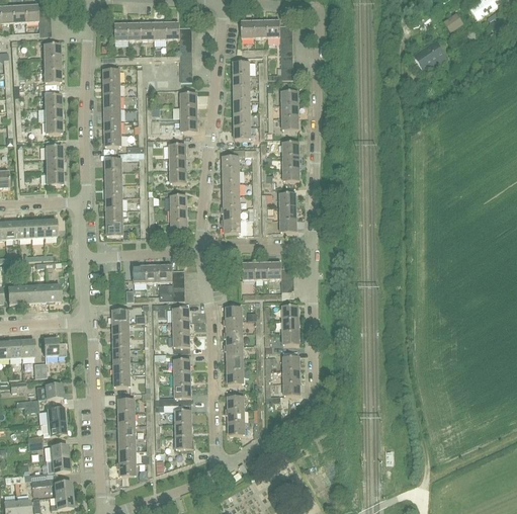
[(475,0),(466,5),(476,19),(502,2),(500,0),(475,0)]
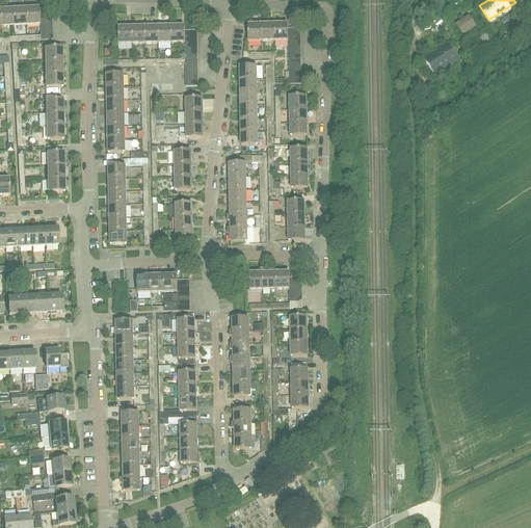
[(11,23),(10,6),(4,6),(4,4),(0,3),(0,23),(11,23)]
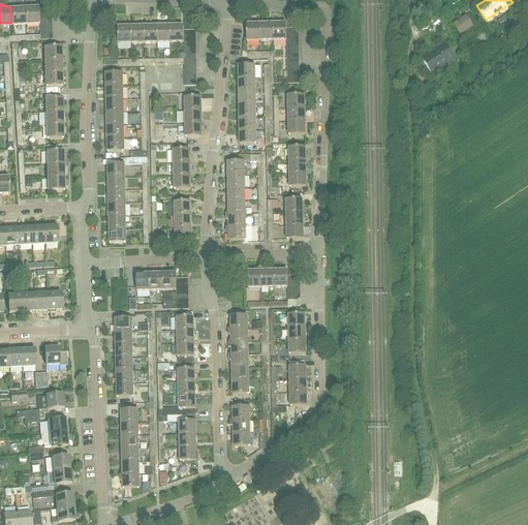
[(37,5),(37,4),(24,5),(25,22),(38,22),(37,18),(37,11),(37,5)]
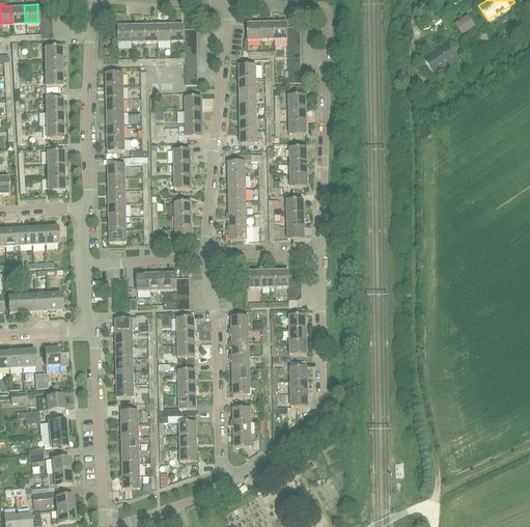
[(25,22),(24,5),(10,6),(11,23),(25,22)]
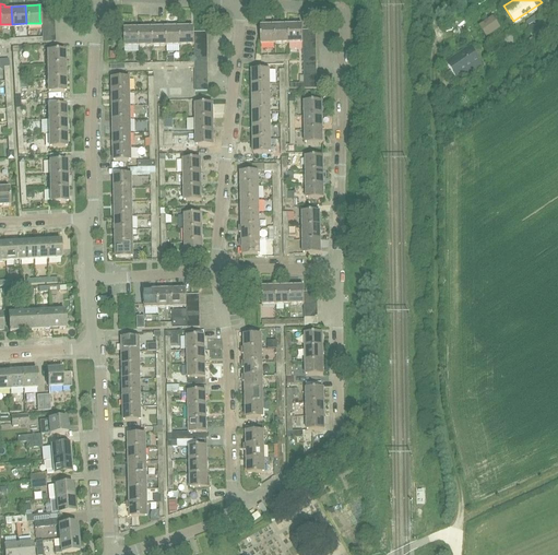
[(482,16),(488,26),(500,19),(493,9),(482,16)]
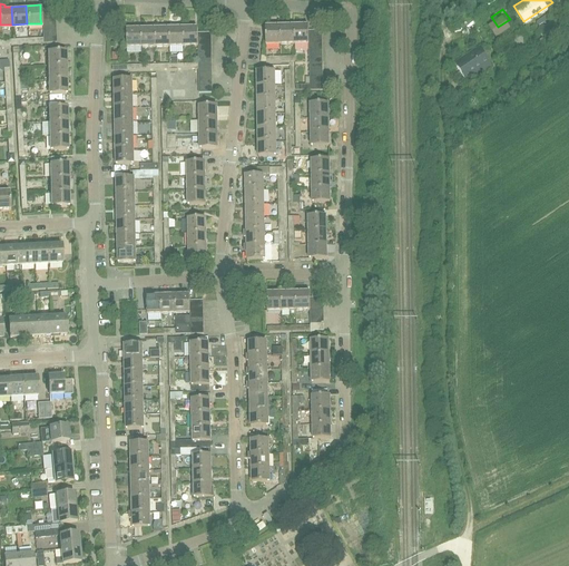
[(307,21),(293,22),(293,40),(307,40),(307,33),(306,27),(307,27),(307,21)]
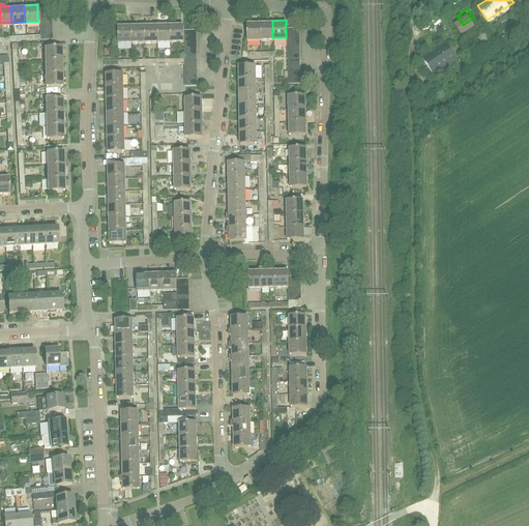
[(246,38),(259,37),(259,21),(245,21),(246,38)]
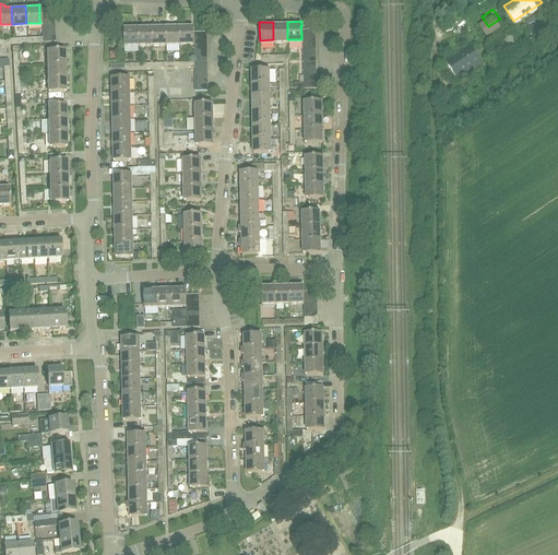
[(273,22),(273,39),(287,39),(287,22),(273,22)]
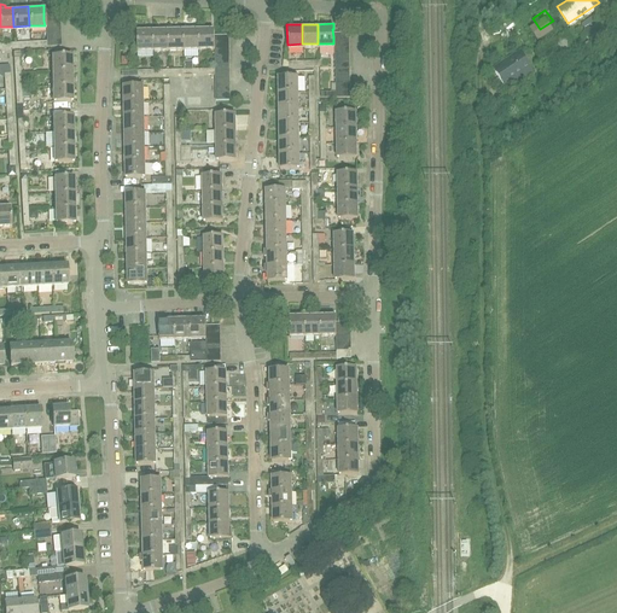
[(152,47),(167,47),(167,27),(151,28),(152,47)]
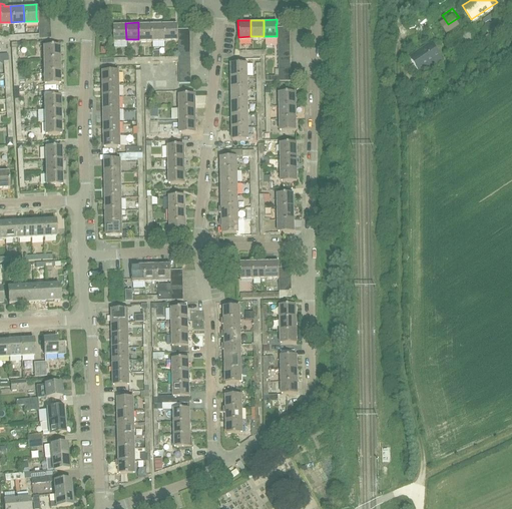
[(138,22),(138,39),(151,38),(151,22),(138,22)]
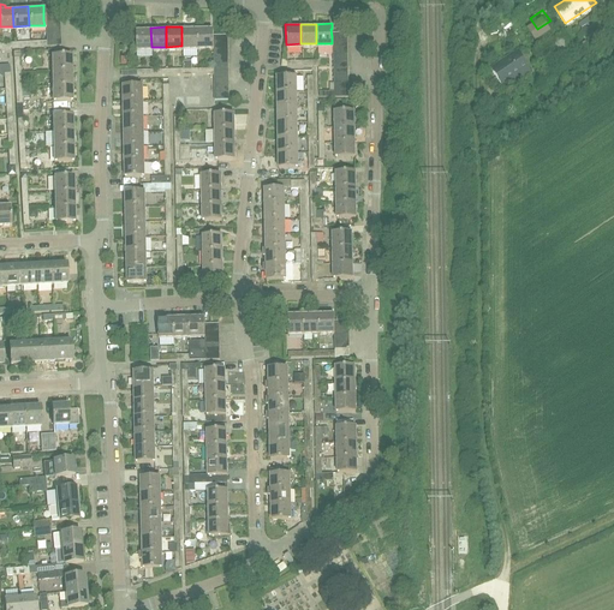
[(182,46),(197,46),(196,27),(182,27),(182,46)]
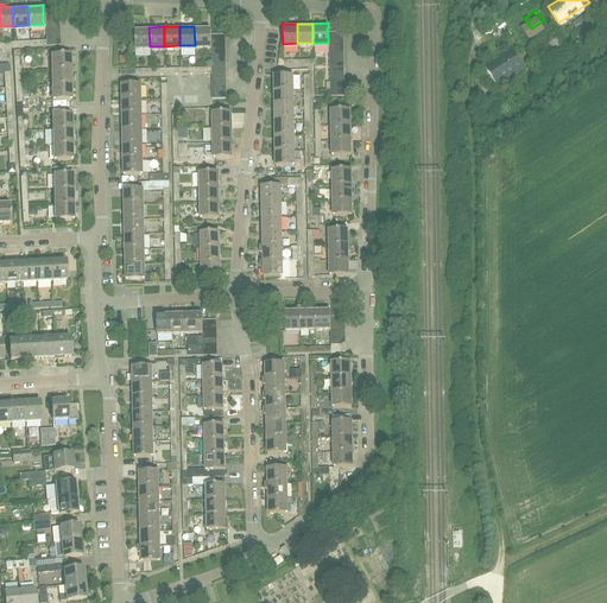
[(195,45),(209,45),(209,38),(209,32),(209,26),(194,26),(195,45)]
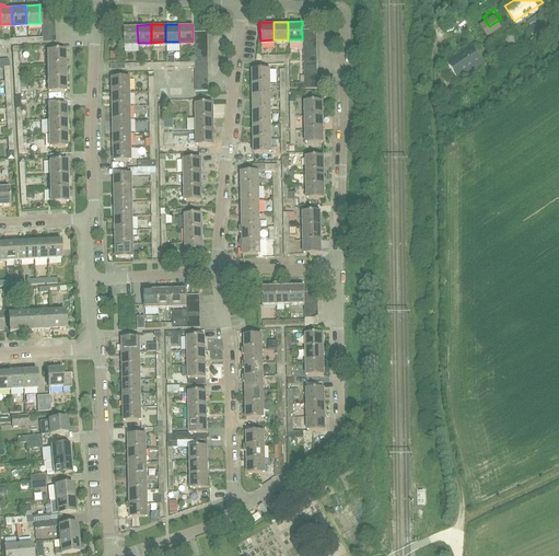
[(496,47),(521,31),(516,24),(491,41),(496,47)]
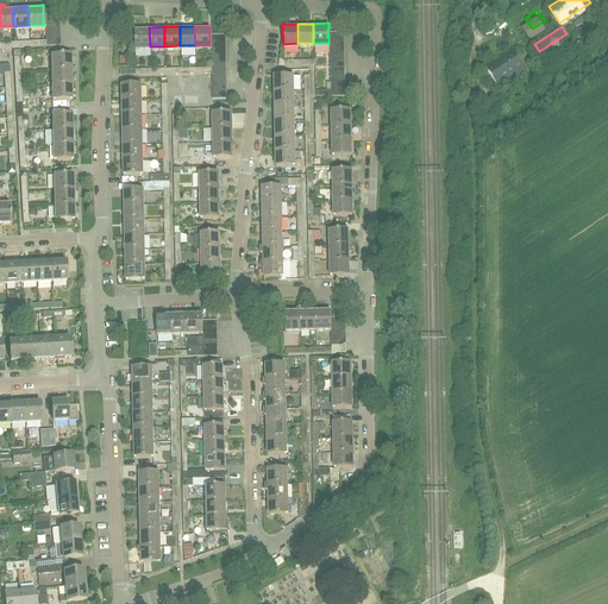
[(150,46),(149,27),(135,27),(135,46),(150,46)]
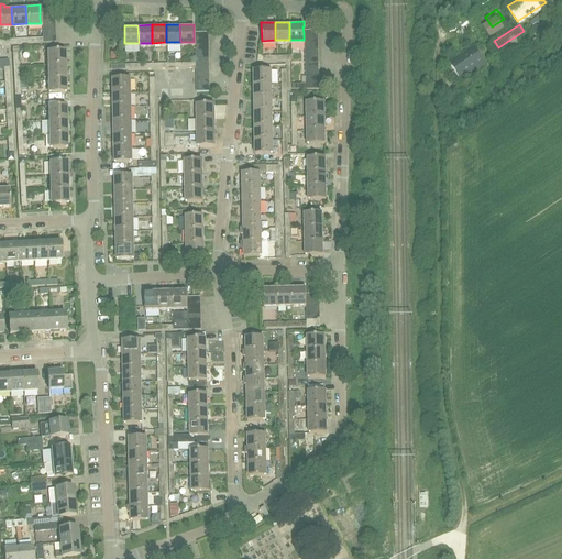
[(472,41),(447,58),(460,77),(467,72),(466,70),(470,68),(471,70),(485,61),(472,41)]
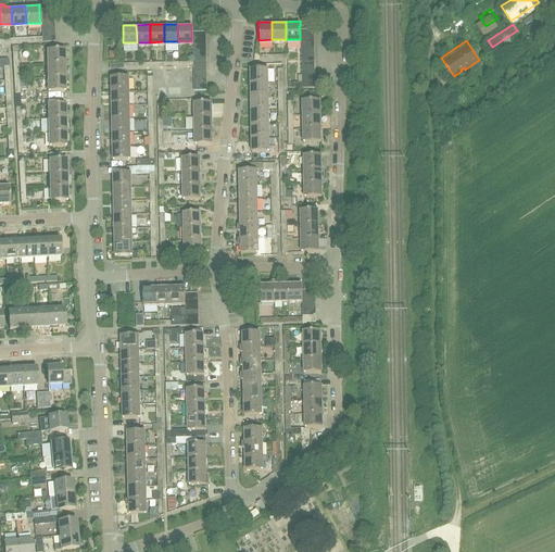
[(273,51),(272,51),(273,57),(287,57),(287,51),(287,46),(280,46),(280,47),(273,47),(273,51)]
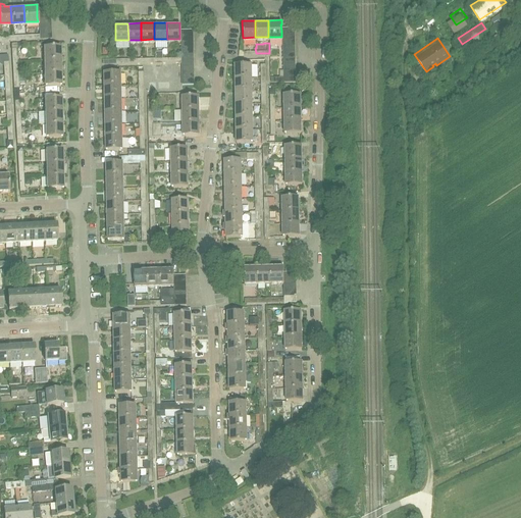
[(43,57),(59,56),(59,44),(43,44),(43,57)]
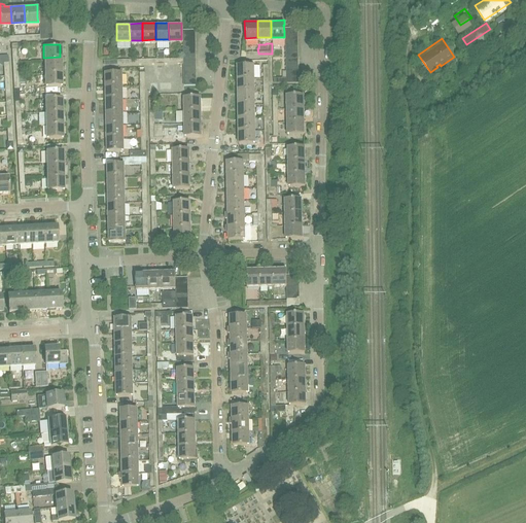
[(155,61),(169,60),(169,56),(163,56),(163,48),(156,49),(156,56),(155,56),(155,61)]
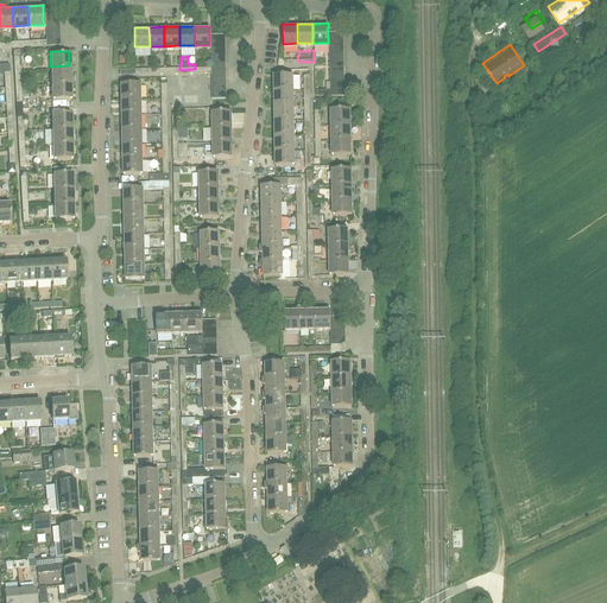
[(69,65),(50,67),(50,82),(69,81),(69,65)]
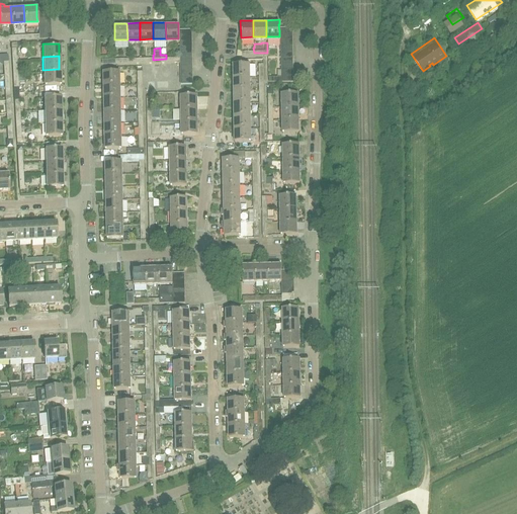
[(233,74),(249,74),(249,61),(233,61),(233,74)]
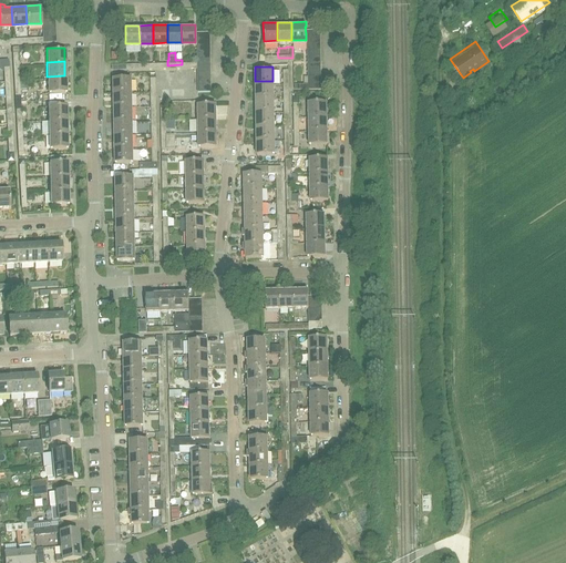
[(13,74),(13,86),(19,86),(19,85),(26,85),(24,78),(19,78),(18,74),(13,74)]
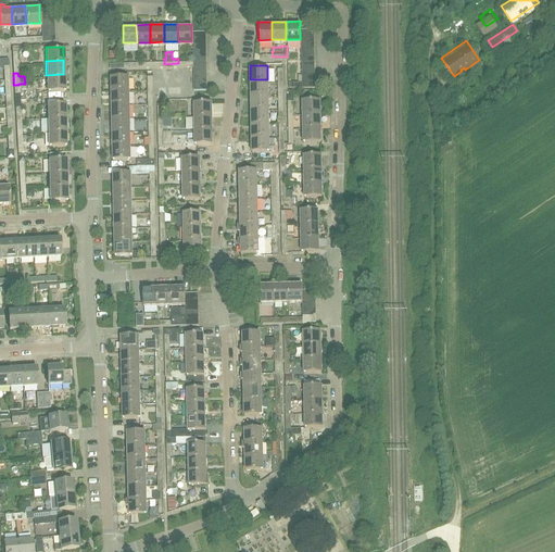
[(110,87),(128,87),(127,73),(110,74),(110,87)]
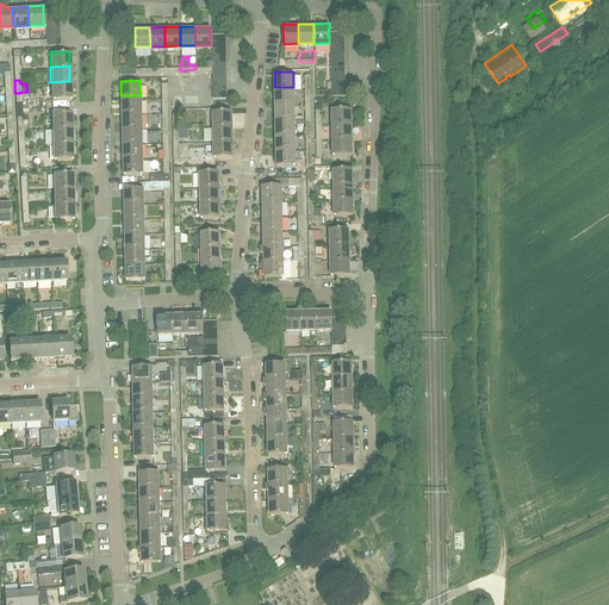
[(72,82),(69,82),(69,81),(50,82),(50,97),(70,97),(70,89),(72,89),(72,82)]
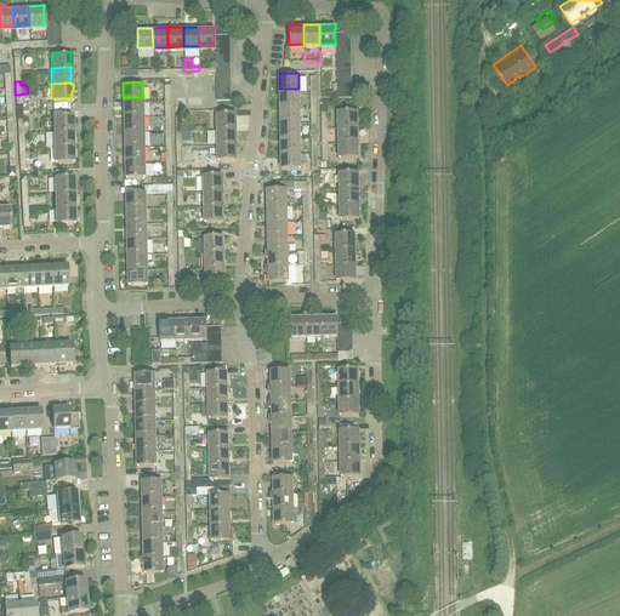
[(299,89),(279,89),(279,104),(299,103),(299,89)]
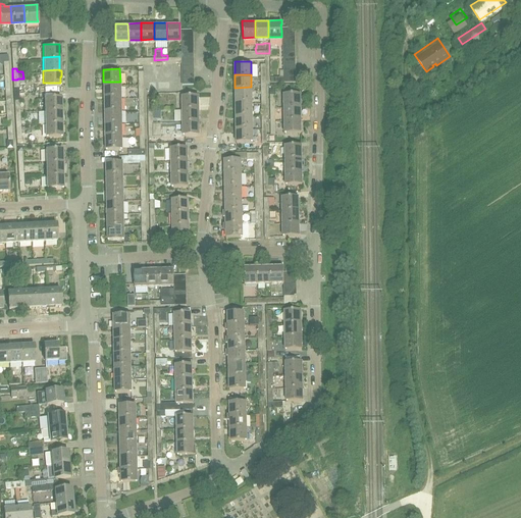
[(120,82),(103,82),(104,95),(120,95),(120,82)]
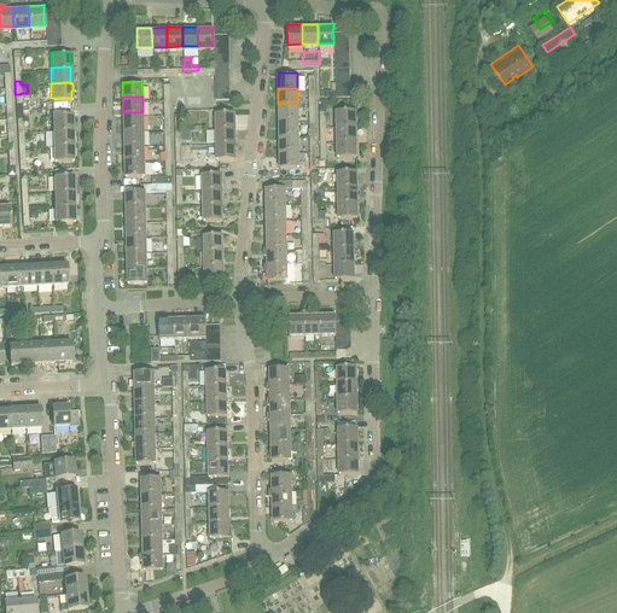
[(298,118),(297,103),(278,104),(278,118),(298,118)]
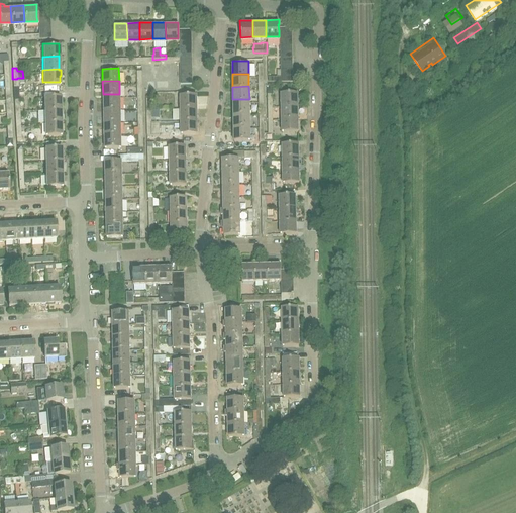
[(14,109),(19,108),(18,96),(26,95),(25,90),(13,90),(14,109)]
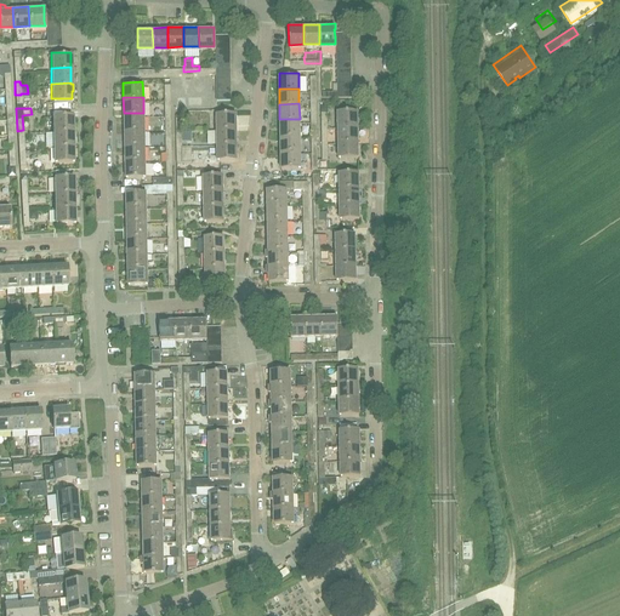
[(336,108),(336,124),(357,124),(356,108),(336,108)]
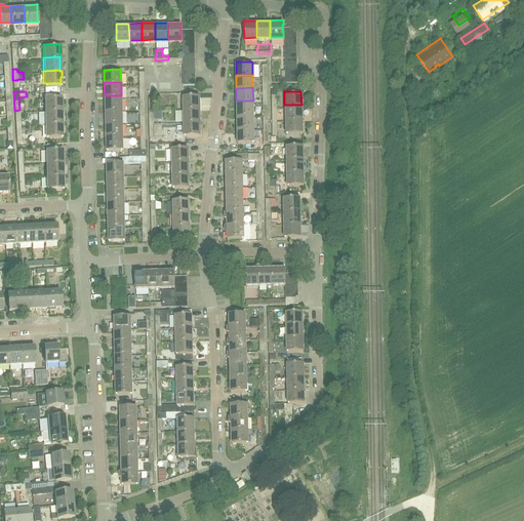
[(183,93),(183,107),(199,107),(199,93),(183,93)]
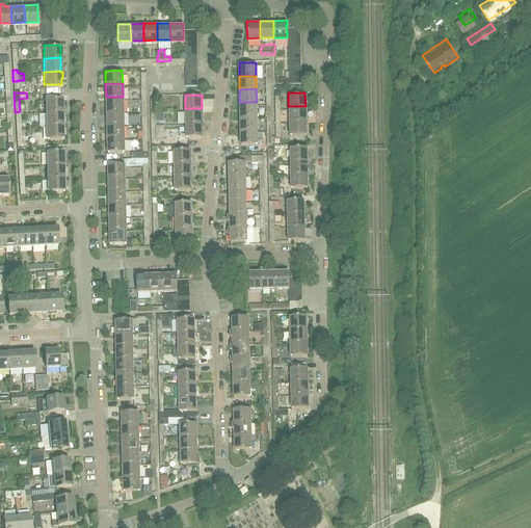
[(45,97),(45,110),(61,110),(61,97),(45,97)]
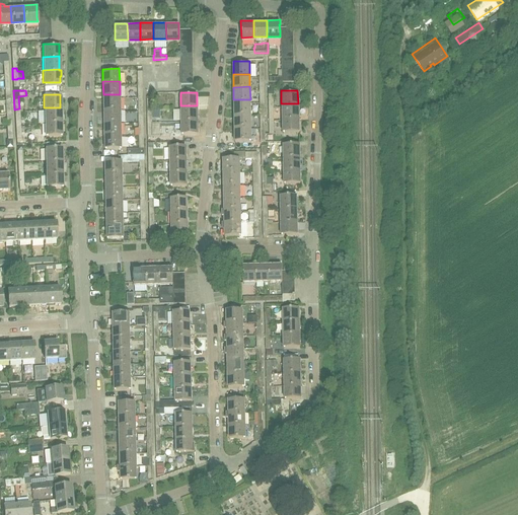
[(103,94),(103,107),(120,107),(120,94),(103,94)]
